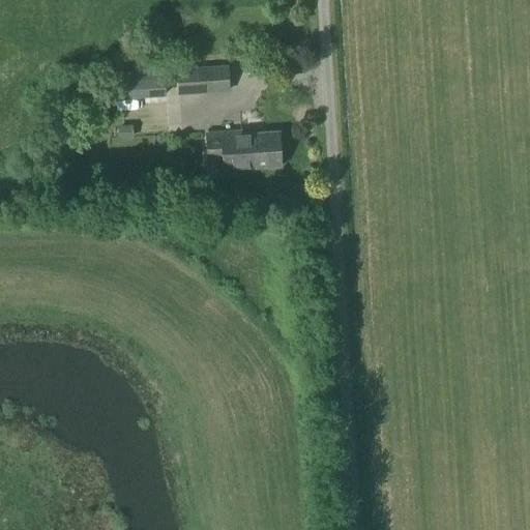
[(230,93),(228,66),(175,69),(177,96),(230,93)]
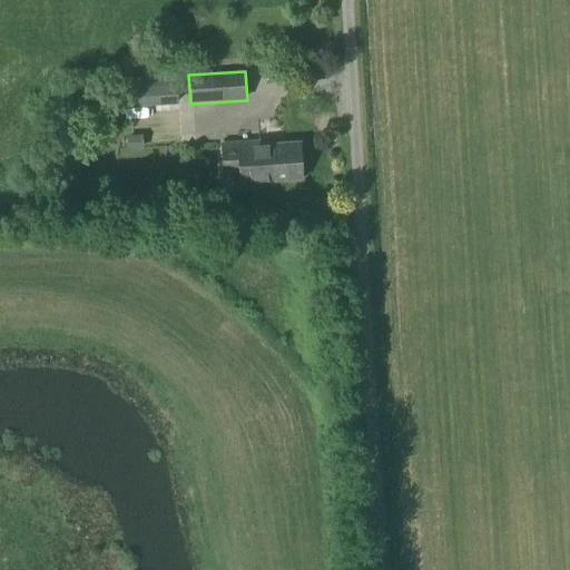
[(141,134),(126,136),(127,150),(143,149),(141,134)]
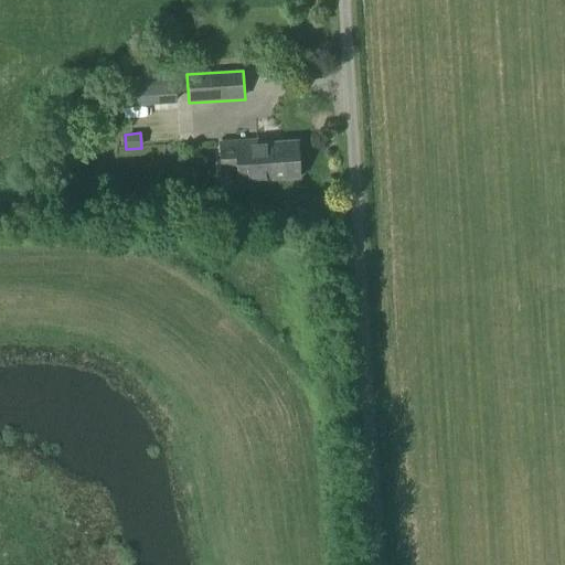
[(268,144),(268,139),(219,142),(221,174),(237,173),(237,187),(270,184),(270,181),(299,179),(296,141),(268,144)]
